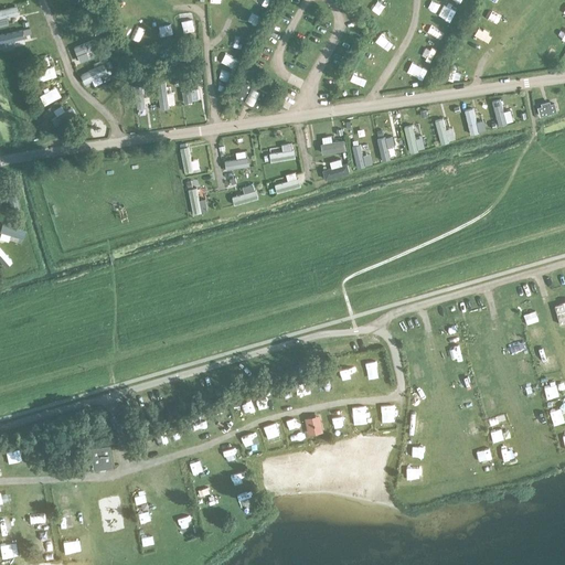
[(252,0),(251,2),(265,12),(270,3),(264,0),(252,0)]
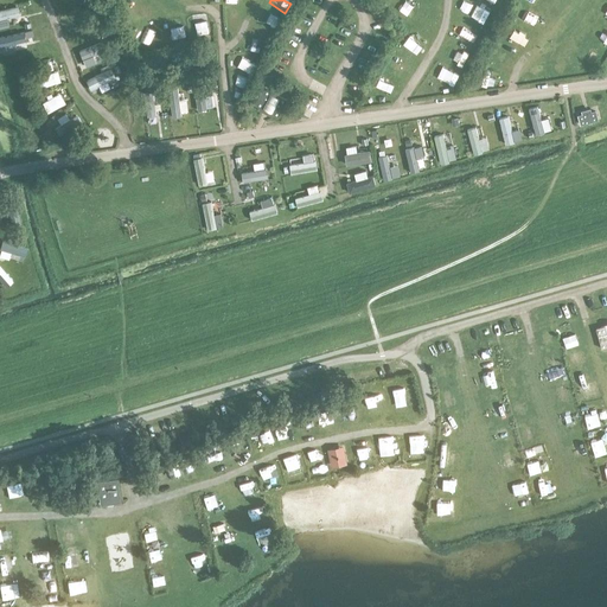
[(125,7),(127,18),(140,14),(136,4),(125,7)]
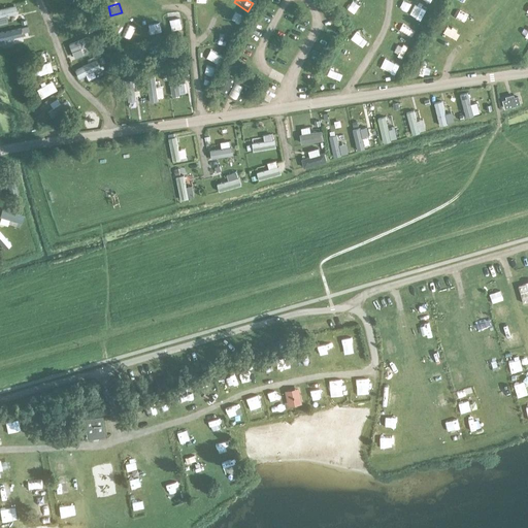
[(235,10),(230,21),(240,25),(245,14),(235,10)]
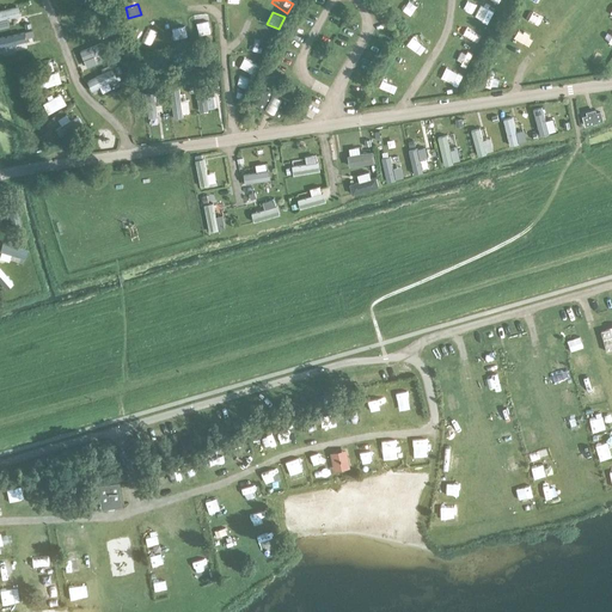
[(185,24),(177,26),(181,36),(188,34),(185,24)]
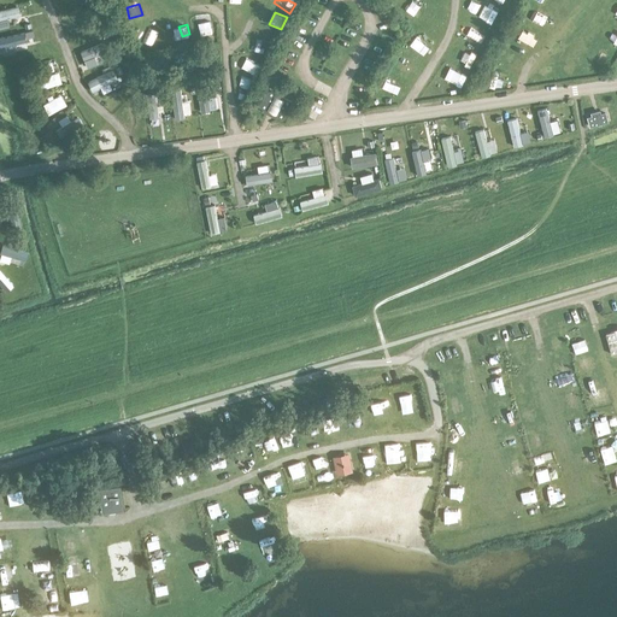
[(89,27),(74,30),(76,41),(92,37),(89,27)]
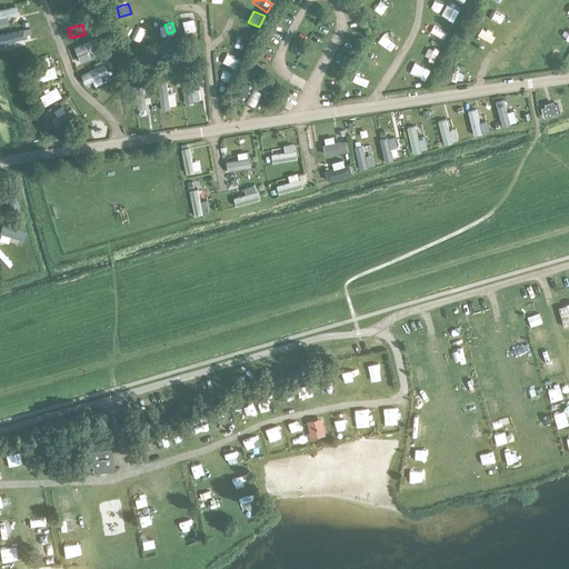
[(480,27),(478,32),(492,37),(495,31),(480,27)]
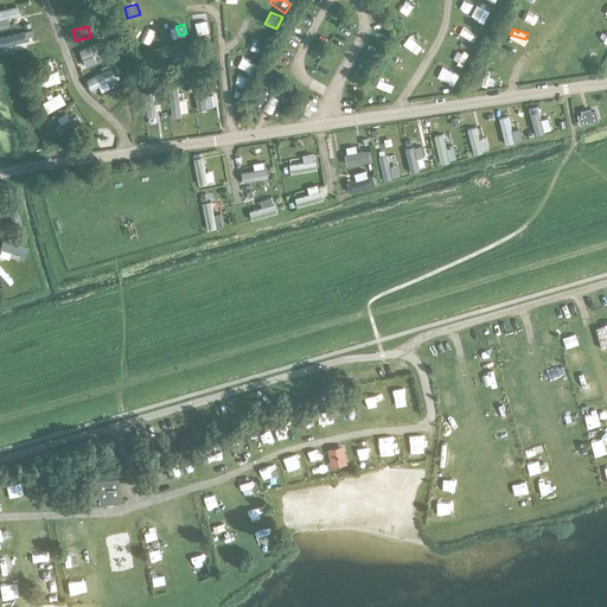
[(10,31),(8,45),(19,46),(19,31),(10,31)]
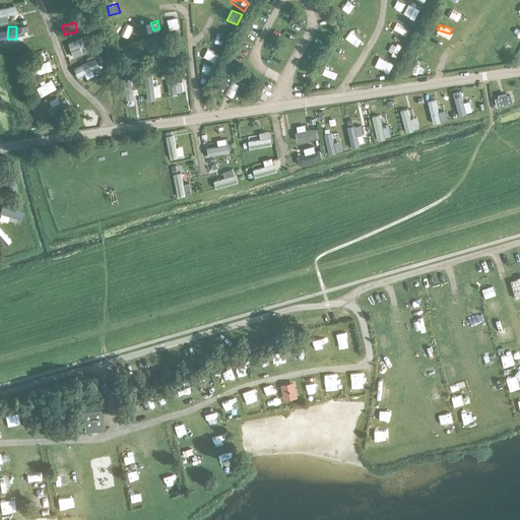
[(229,43),(233,31),(222,27),(218,38),(229,43)]
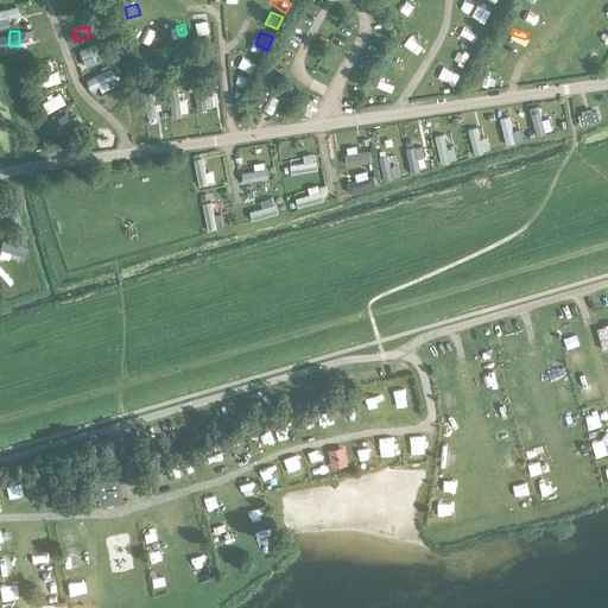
[(138,36),(139,49),(152,46),(151,35),(138,36)]
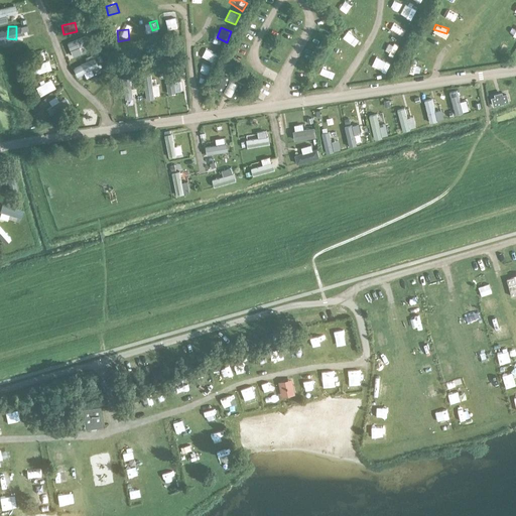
[(73,53),(82,51),(81,40),(71,42),(73,53)]
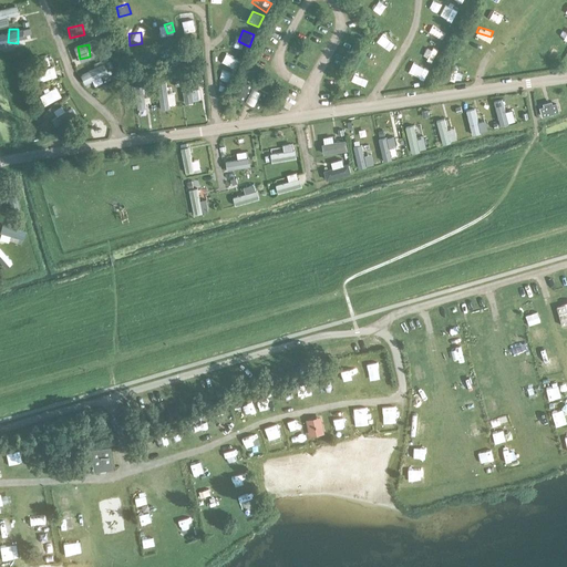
[(228,53),(225,62),(238,68),(241,59),(228,53)]
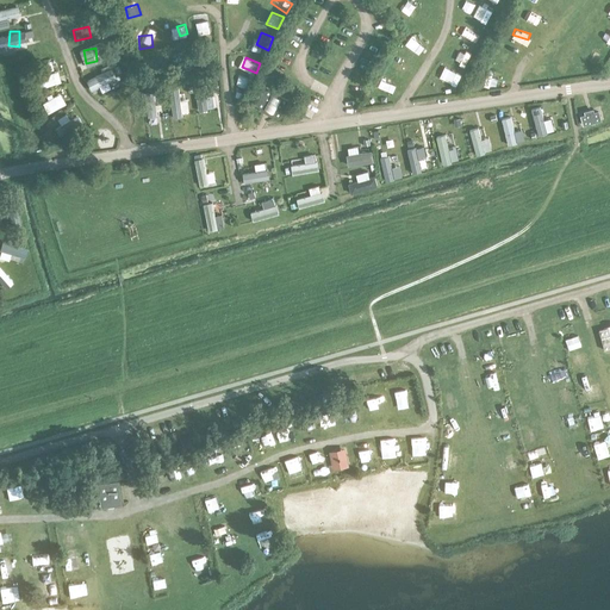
[(44,88),(63,81),(60,69),(41,75),(44,88)]
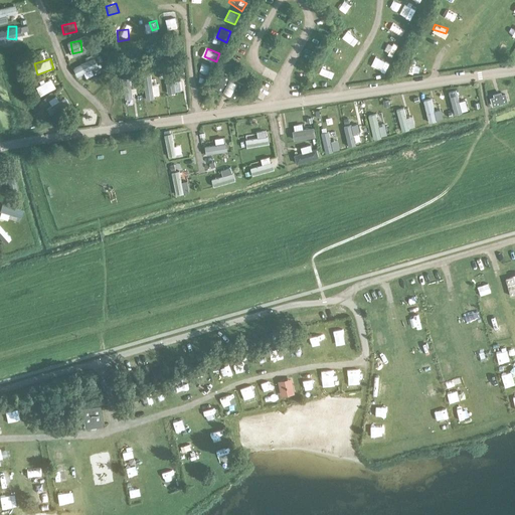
[(92,64),(87,73),(97,79),(102,69),(92,64)]
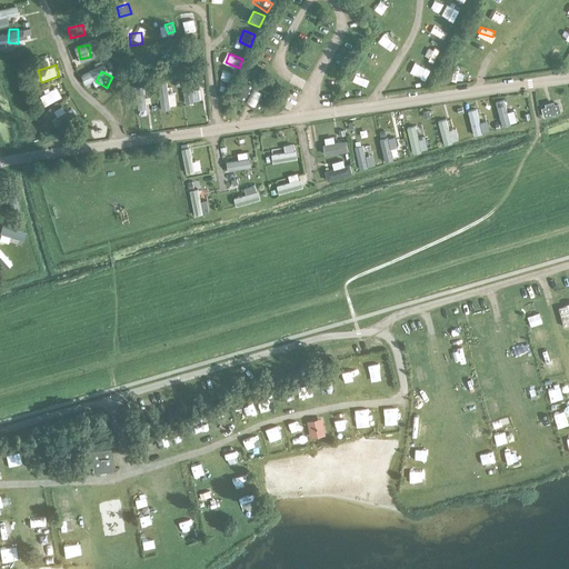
[(183,82),(186,100),(198,98),(196,81),(183,82)]
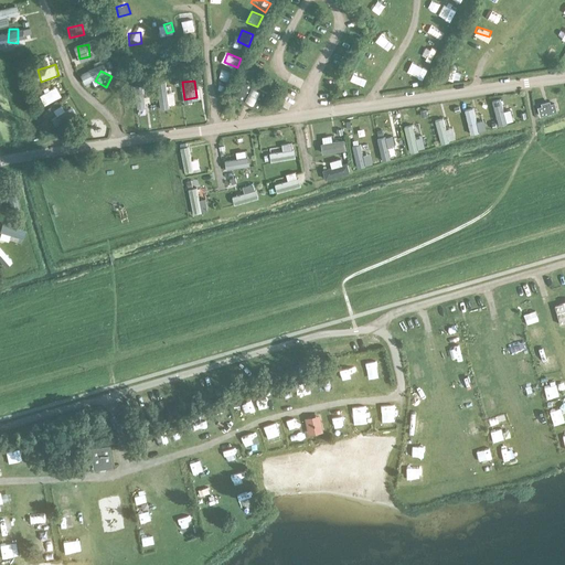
[(57,84),(54,86),(59,96),(63,94),(57,84)]
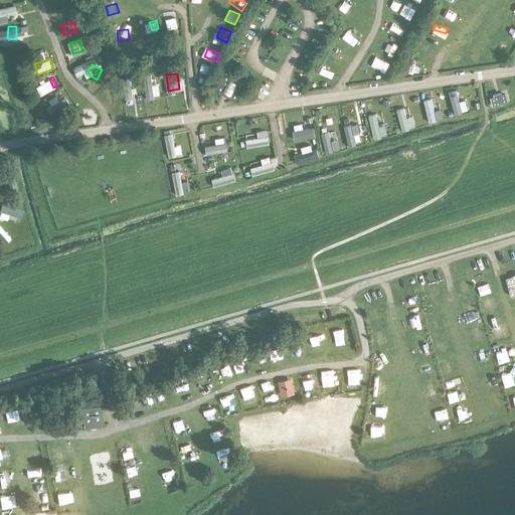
[(110,94),(116,83),(106,77),(100,88),(110,94)]
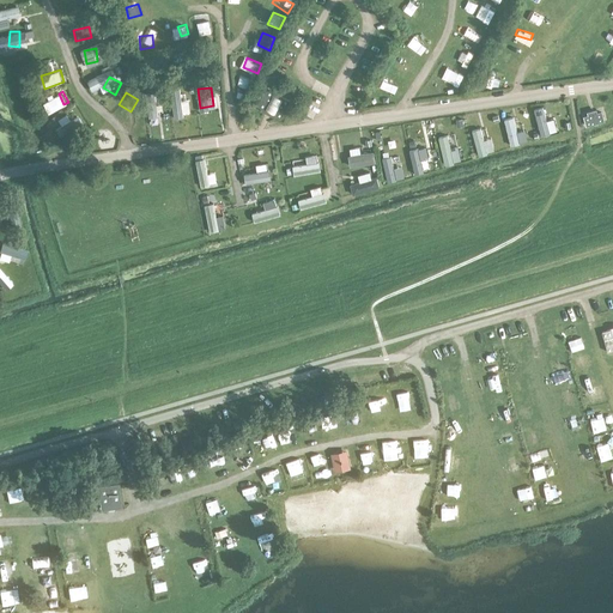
[(271,93),(265,110),(275,114),(280,97),(271,93)]
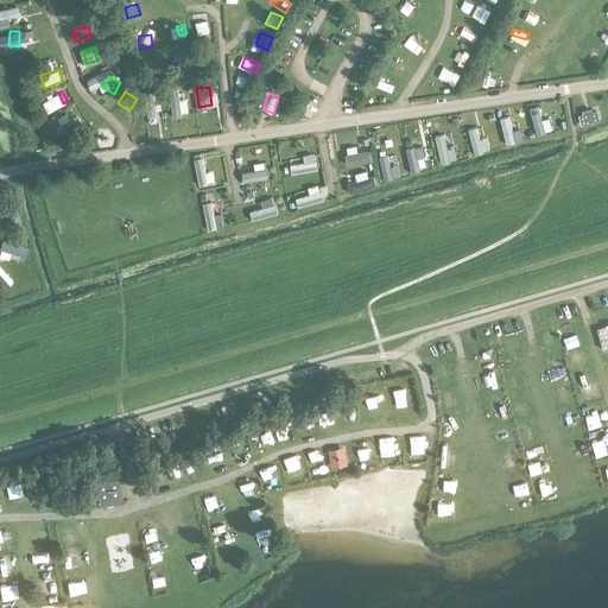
[(39,101),(43,112),(61,105),(56,94),(39,101)]
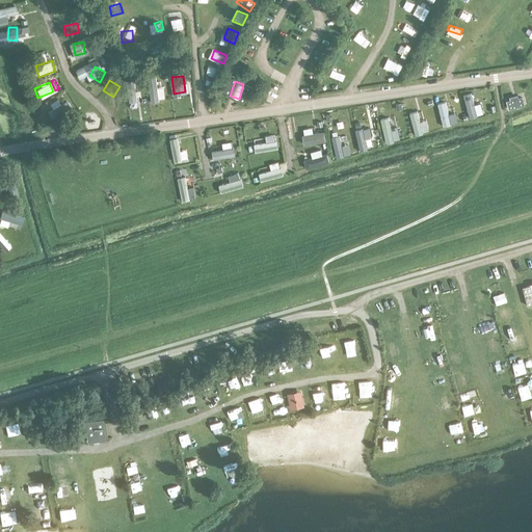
[(131,106),(140,104),(137,88),(129,90),(131,106)]
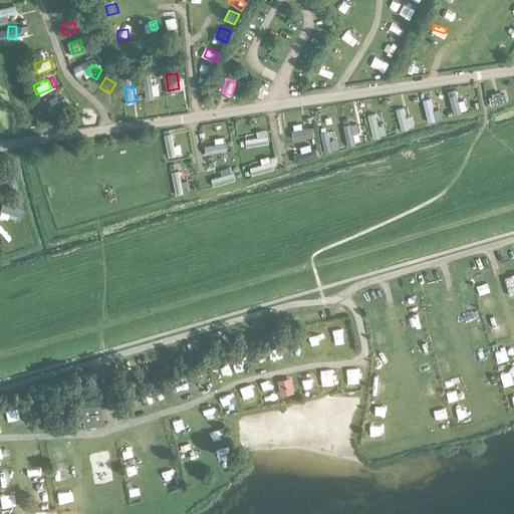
[(66,100),(59,89),(47,97),(53,108),(66,100)]
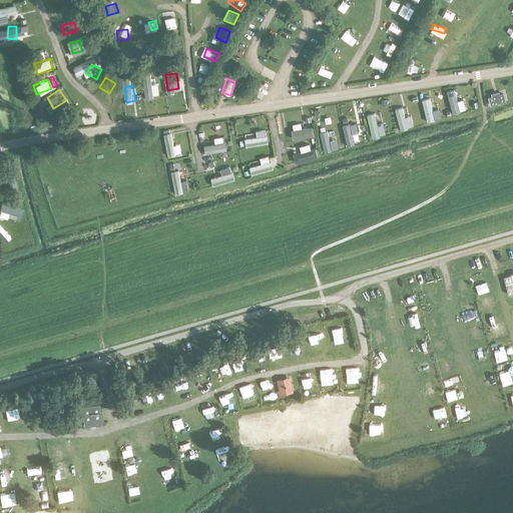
[(171,133),(164,134),(168,156),(175,155),(171,133)]
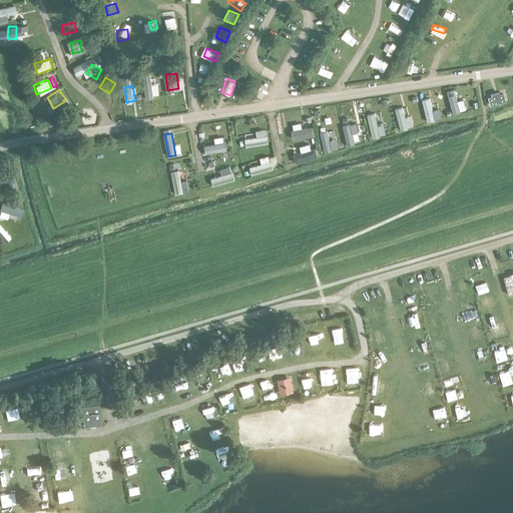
[(204,146),(205,154),(227,150),(226,142),(204,146)]
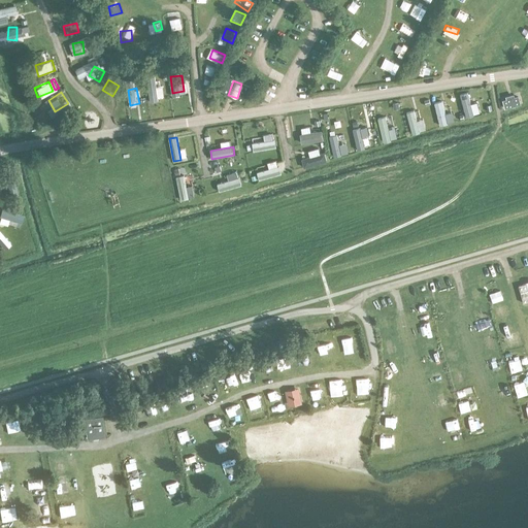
[(185,176),(176,177),(180,200),(189,198),(185,176)]
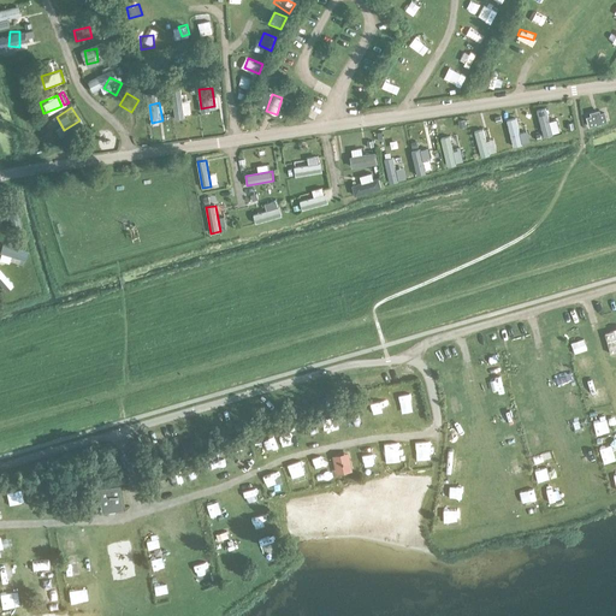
[(253,214),(255,223),(282,215),(279,207),(253,214)]
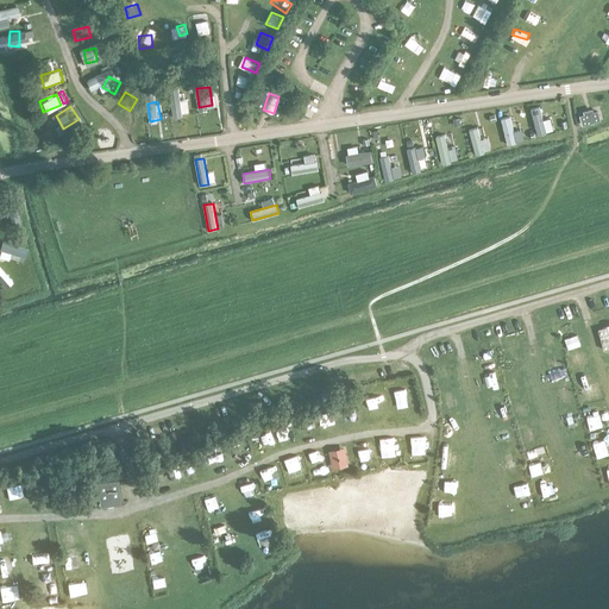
[(17,206),(7,208),(12,233),(22,231),(17,206)]
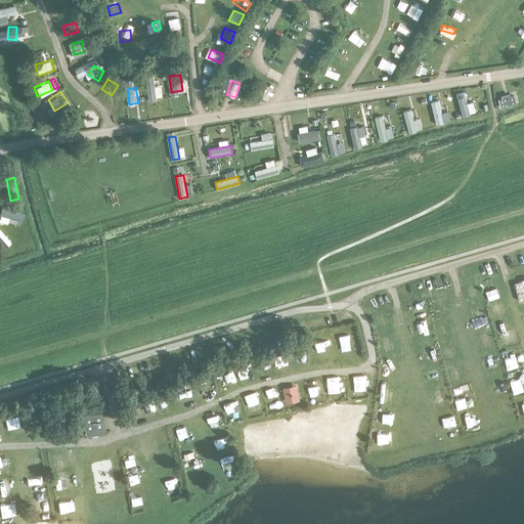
[(25,214),(2,208),(0,213),(0,215),(23,222),(25,214)]
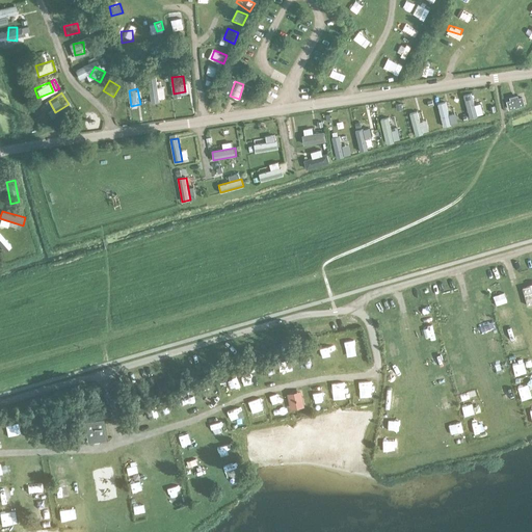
[(0,246),(5,251),(11,246),(0,232),(0,246)]
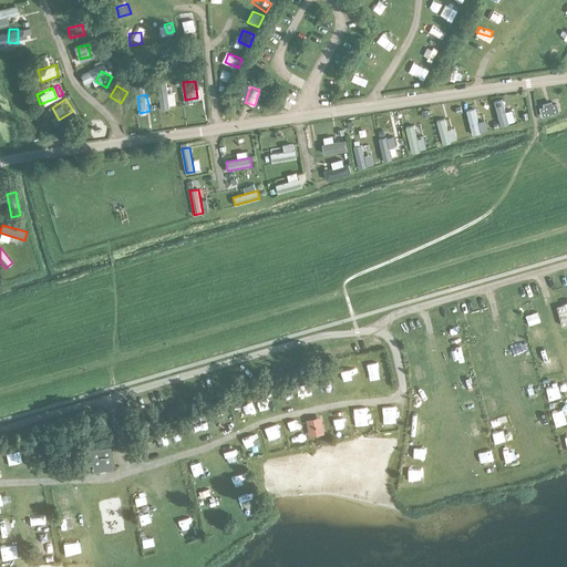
[(505,369),(493,372),(496,384),(508,382),(505,369)]
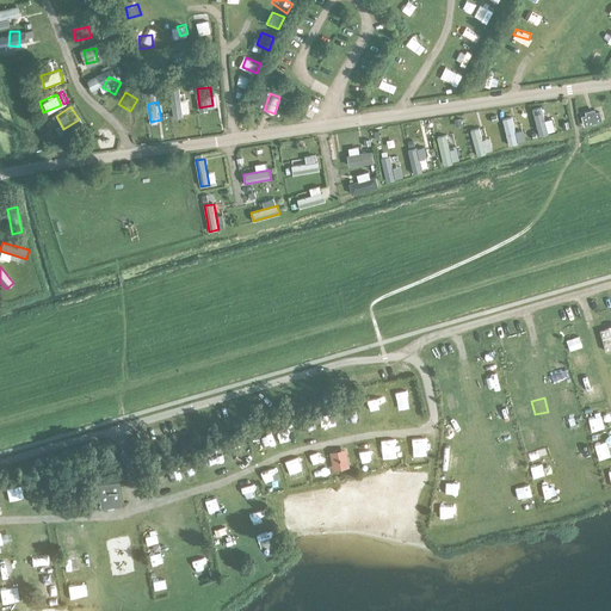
[(98,485),(100,504),(122,500),(119,481),(98,485)]
